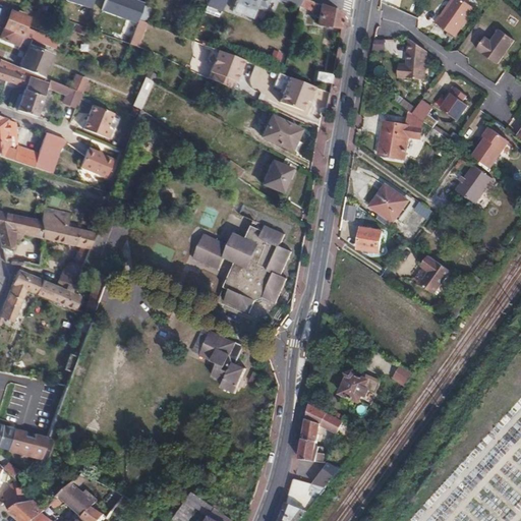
[(138,0),(136,7),(145,10),(148,0),(138,0)]
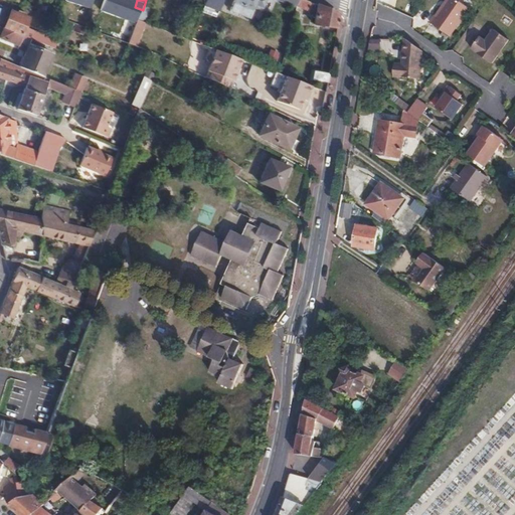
[(234,0),(230,11),(248,18),(250,13),(254,14),(255,9),(262,11),(266,1),(263,0),(234,0)]
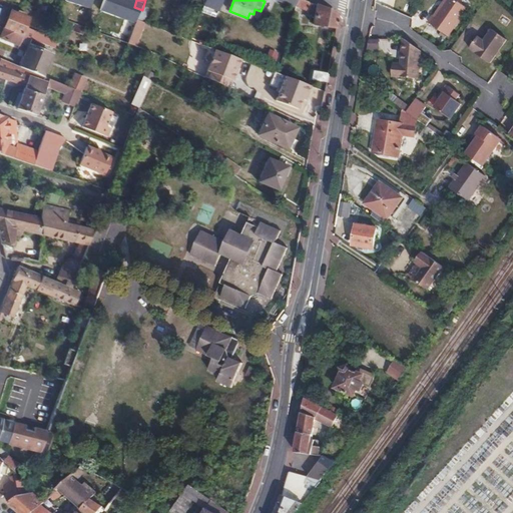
[(302,0),(297,0),(296,7),(311,13),(314,4),(302,0)]
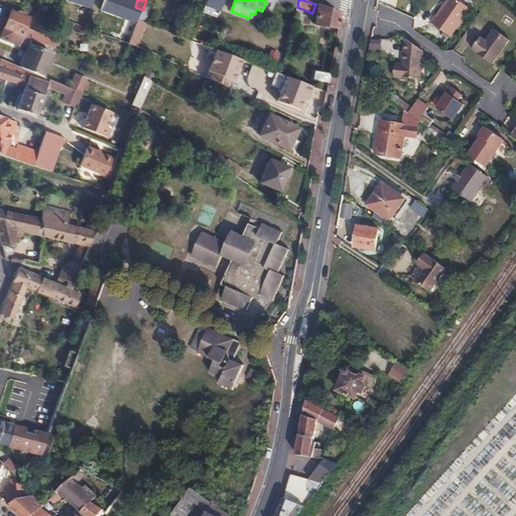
[(434,16),(429,22),(449,36),(469,9),(456,0),(447,0),(436,17),(434,16)]
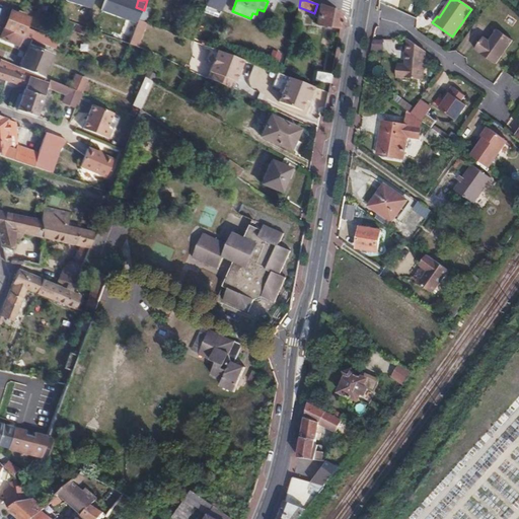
[(27,6),(51,15),(53,11),(40,6),(40,5),(29,1),(27,6)]
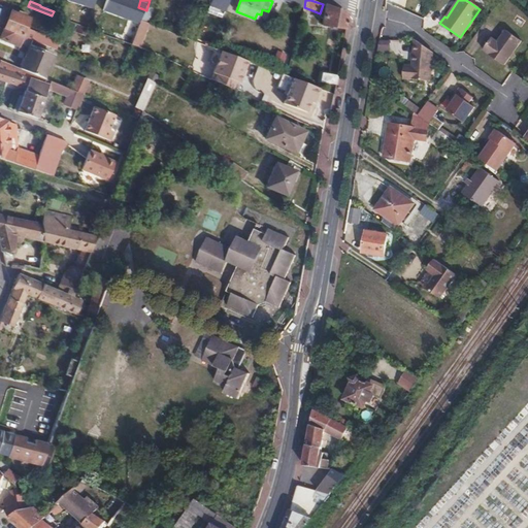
[(323,25),(345,29),(348,18),(340,11),(326,6),(323,25)]
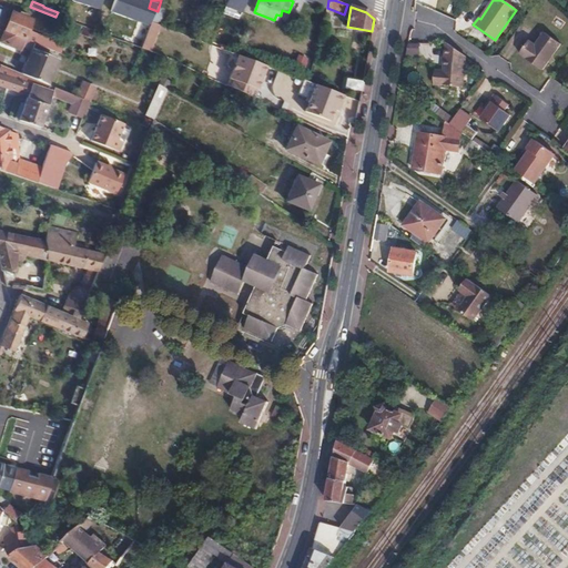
[(153,23),(153,22),(158,11),(149,8),(144,20),(153,23)]
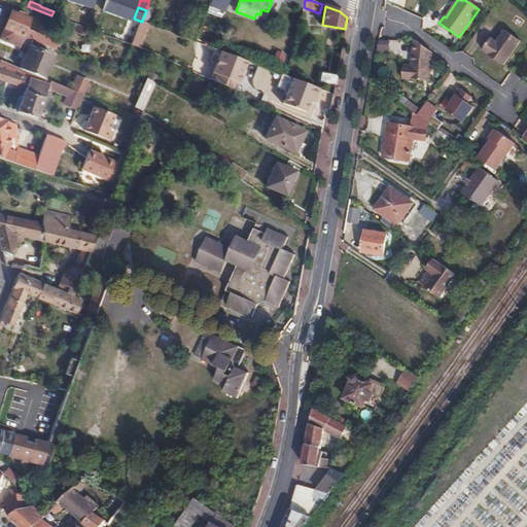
[(26,38),(29,30),(33,20),(28,18),(29,14),(21,11),(20,14),(11,11),(4,29),(24,37),(26,38)]
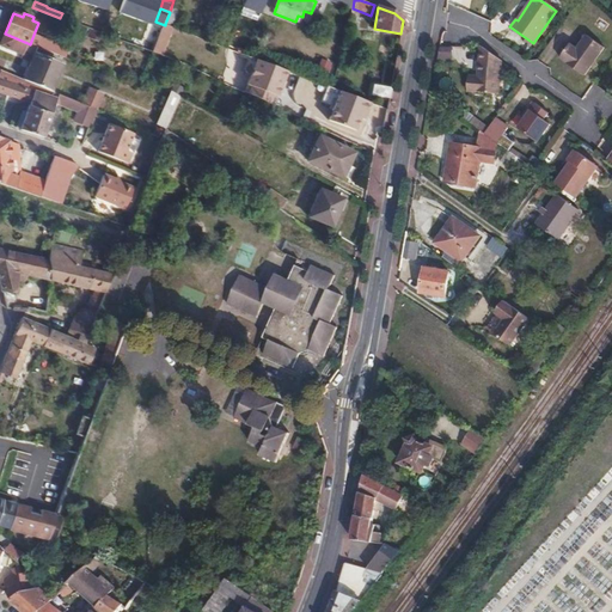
[(152,31),(161,35),(165,25),(155,22),(152,31)]
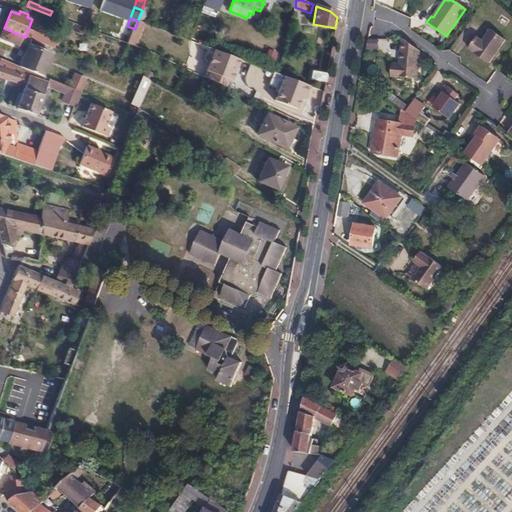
[(23,36),(4,28),(0,39),(20,46),(23,36)]
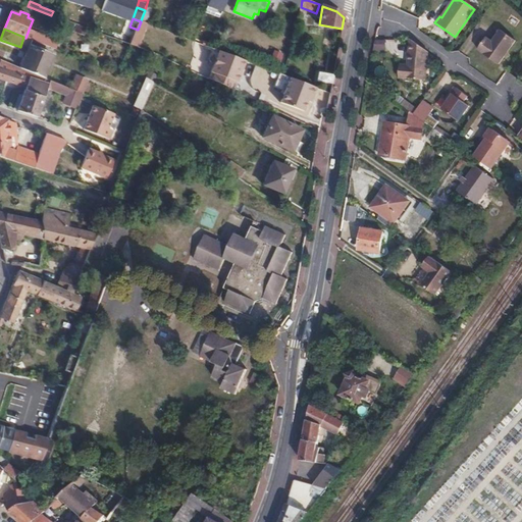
[(25,38),(60,52),(63,45),(29,30),(25,38)]
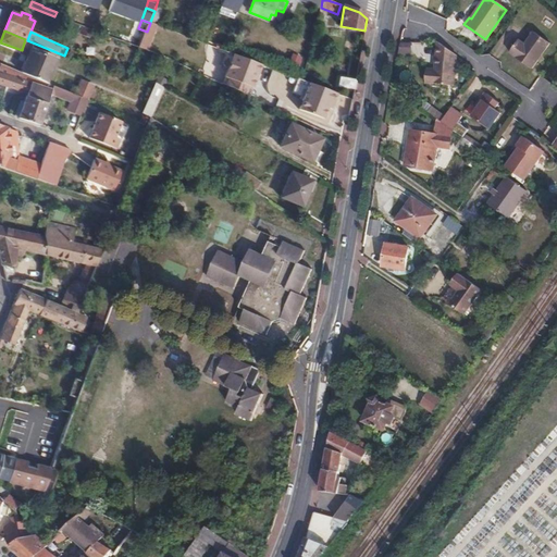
[(519,40),(510,53),(532,69),(549,44),(534,32),(525,45),(519,40)]
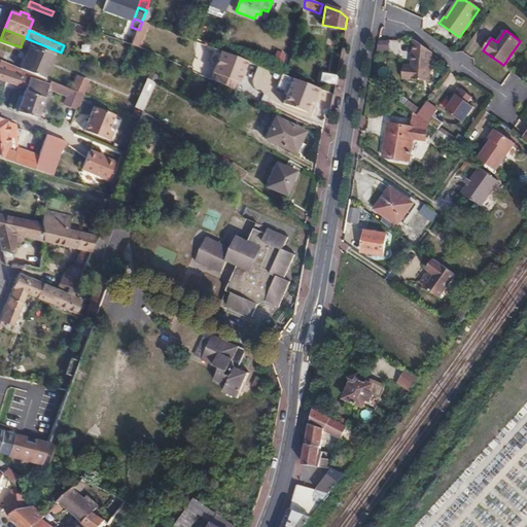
[(378,40),(378,51),(390,53),(390,40),(378,40)]
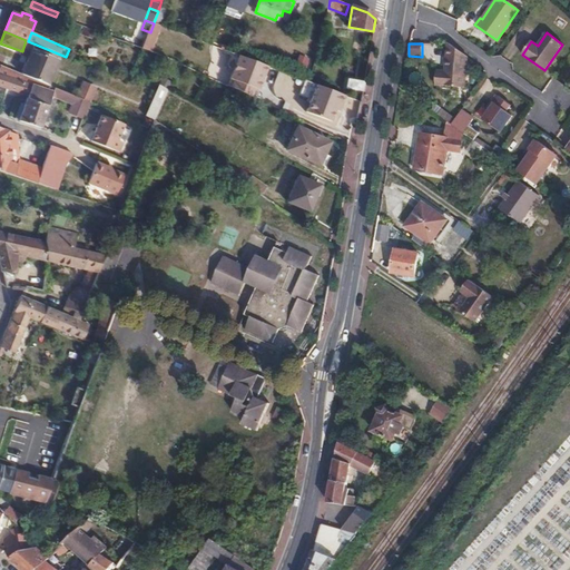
[(468,57),(449,43),(444,72),(442,72),(440,85),(463,87),(468,57)]
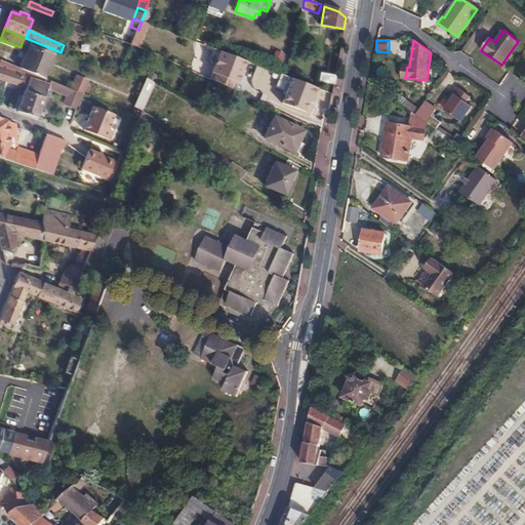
[(35,75),(44,53),(29,47),(19,69),(35,75)]
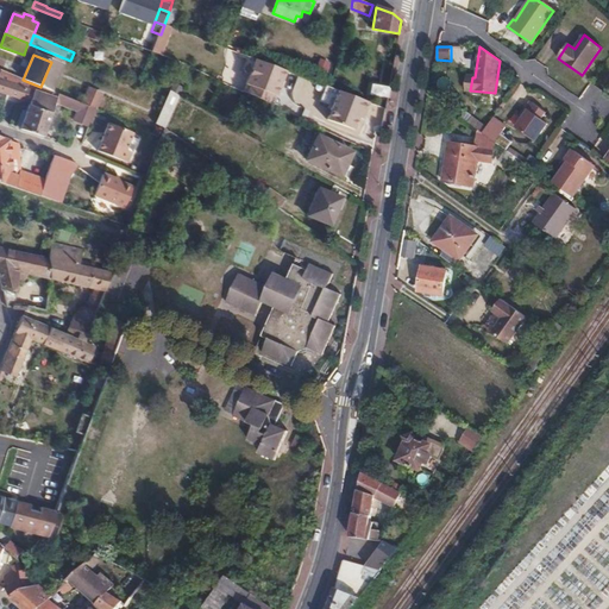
[(255,60),(246,56),(242,73),(249,76),(255,60)]
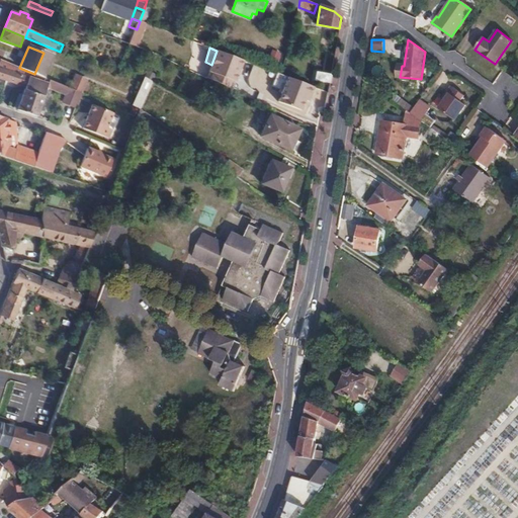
[(243,60),(217,51),(211,65),(208,72),(234,82),(243,60)]
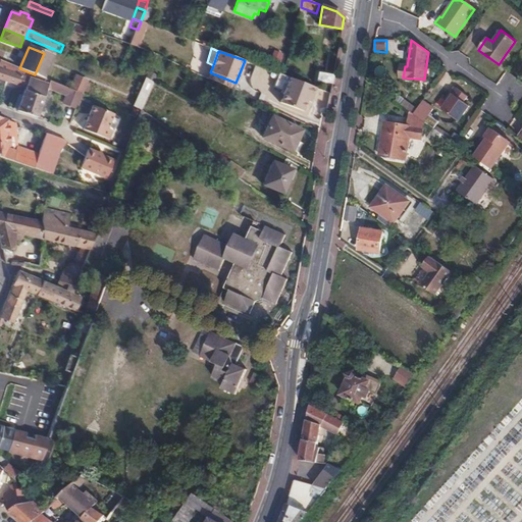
[(35,74),(43,79),(52,56),(44,53),(35,74)]
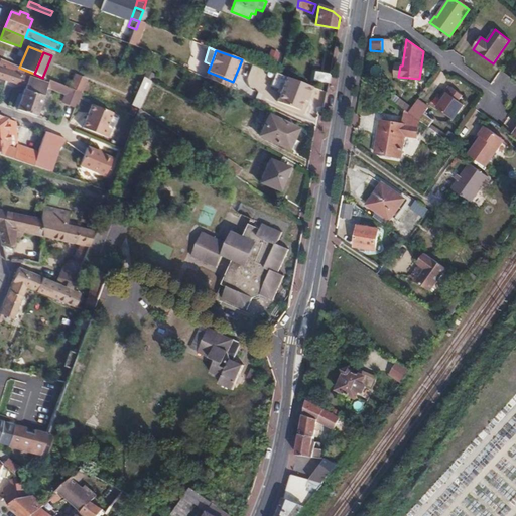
[(43,95),(46,87),(48,80),(42,78),(34,74),(19,68),(0,59),(0,78),(24,87),(24,89),(43,95)]
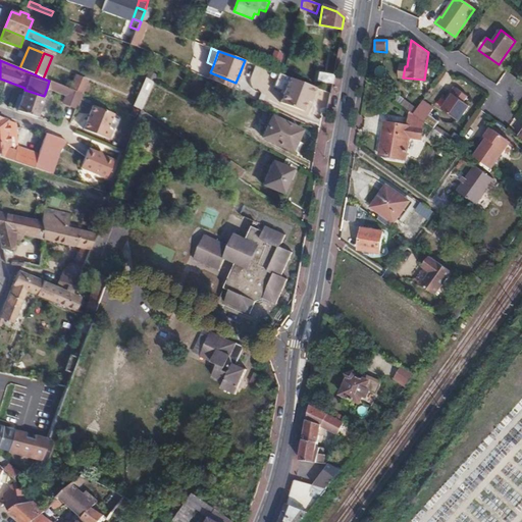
[(317,81),(332,84),(333,74),(319,71),(317,81)]
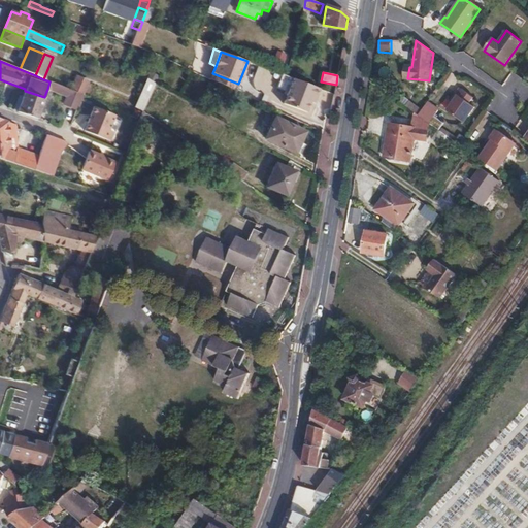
[(238,84),(212,73),(210,79),(236,92),(238,84)]
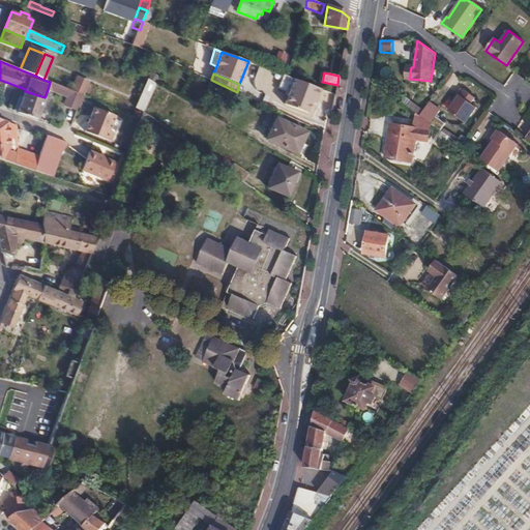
[(321,89),(284,75),(278,88),(289,92),(285,105),(307,114),(312,102),(314,104),(316,98),(317,99),(321,89)]
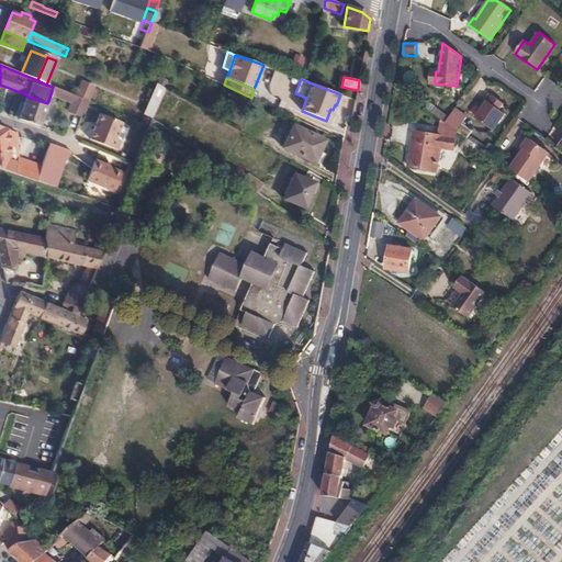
[(156,91),(158,86),(159,85),(153,81),(149,88),(156,91)]
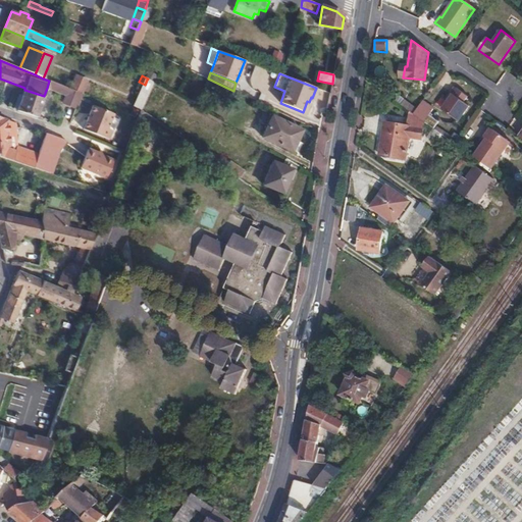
[(82,94),(49,81),(47,88),(65,96),(62,104),(75,109),(82,94)]
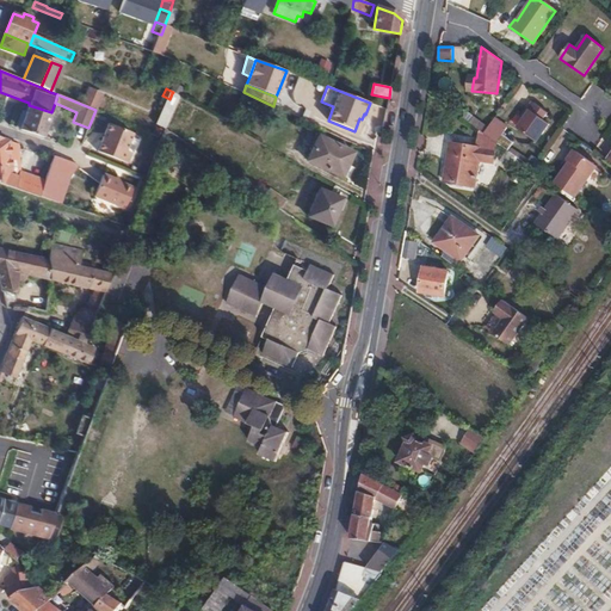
[(532,102),(528,109),(530,111),(525,117),(518,128),(537,142),(550,124),(543,119),(548,112),(532,102)]
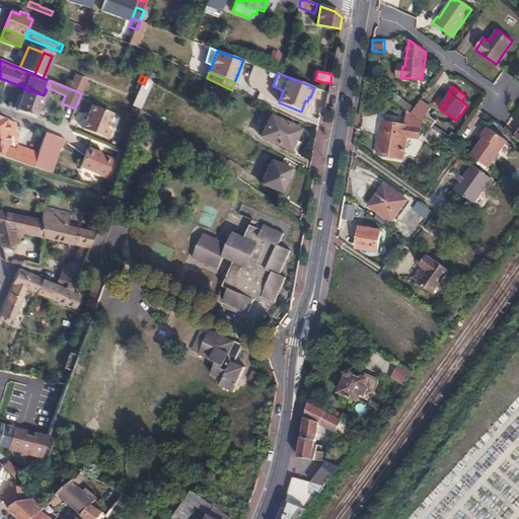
[(17,110),(38,118),(44,95),(24,89),(17,110)]
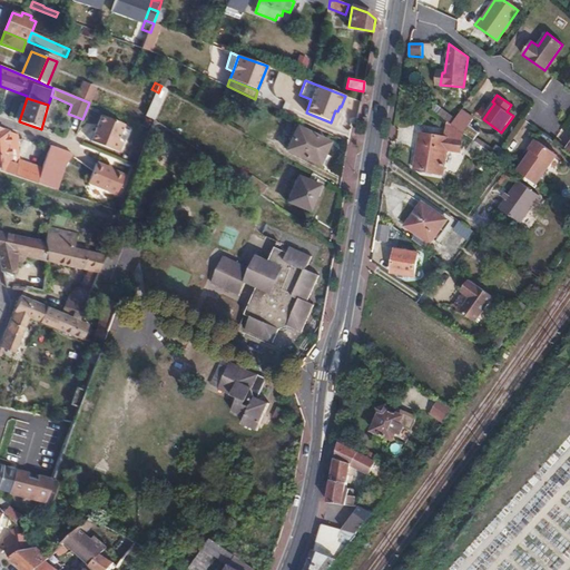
[(461,111),(452,125),(464,133),(473,119),(461,111)]
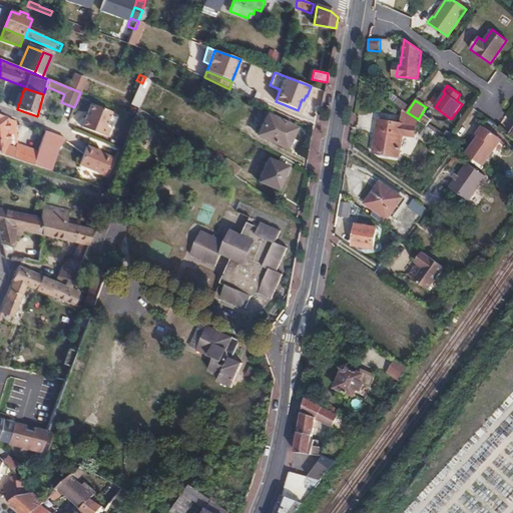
[(107,127),(113,112),(91,103),(81,128),(107,139),(111,128),(107,127)]
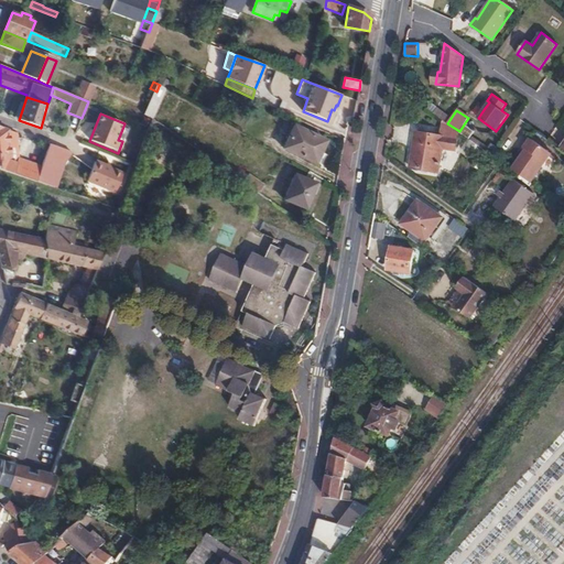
[(416,132),(411,167),(438,173),(443,148),(456,150),(459,132),(459,131),(447,123),(444,121),(441,137),(416,132)]
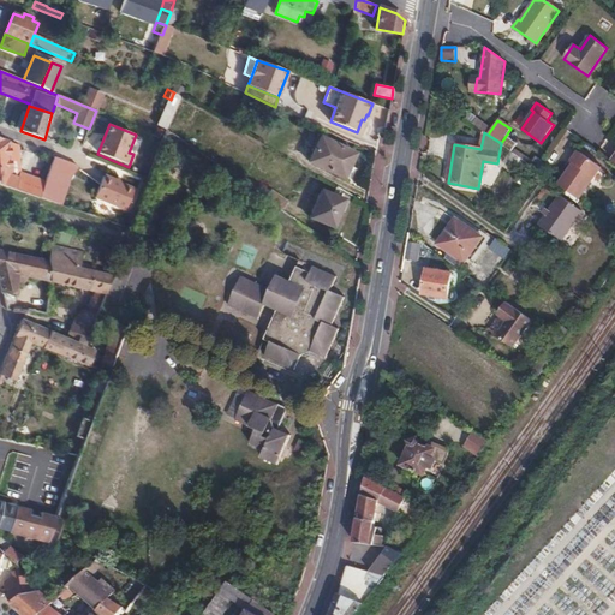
[(512,151),(517,143),(506,137),(501,145),(512,151)]
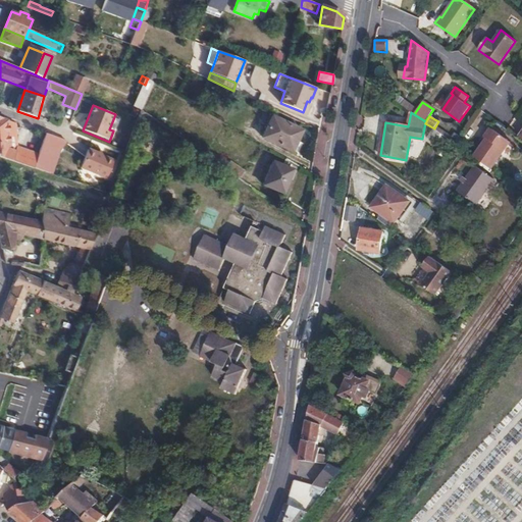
[(0,157),(34,169),(39,154),(29,151),(28,153),(15,149),(14,151),(7,149),(7,120),(0,117),(0,157)]
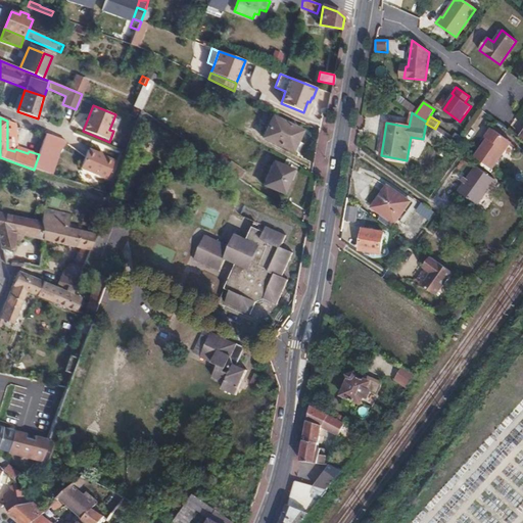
[(300,132),(272,117),(263,139),(291,152),(300,132)]
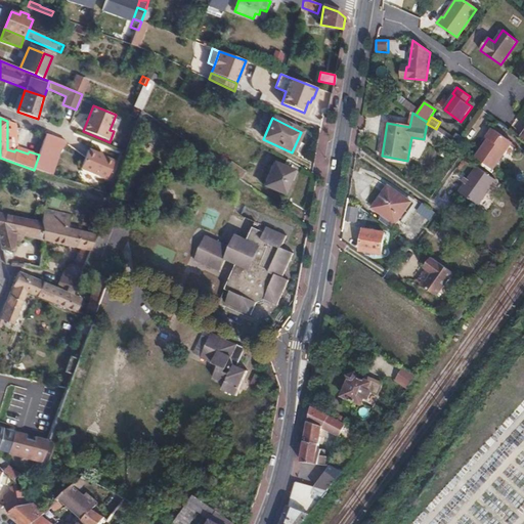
[(476,158),(493,170),(513,143),(492,129),(486,137),(489,139),(486,142),(476,158)]
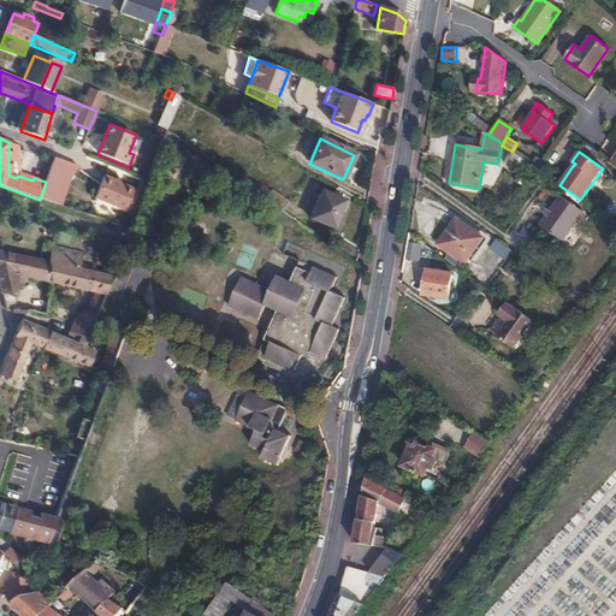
[(515,166),(527,173),(531,169),(511,154),(503,166),(511,172),(515,166)]
